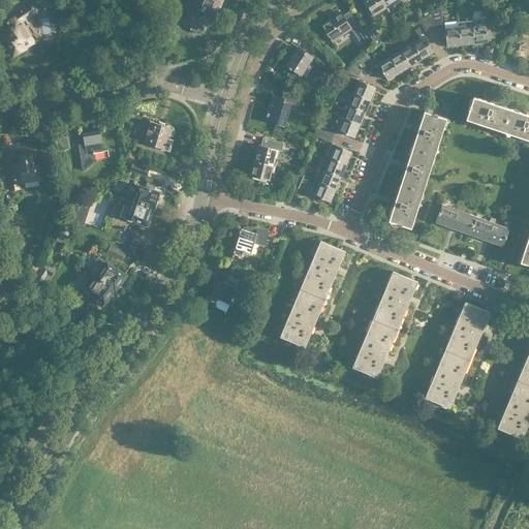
[(61,23),(57,0),(48,0),(52,25),(61,23)]
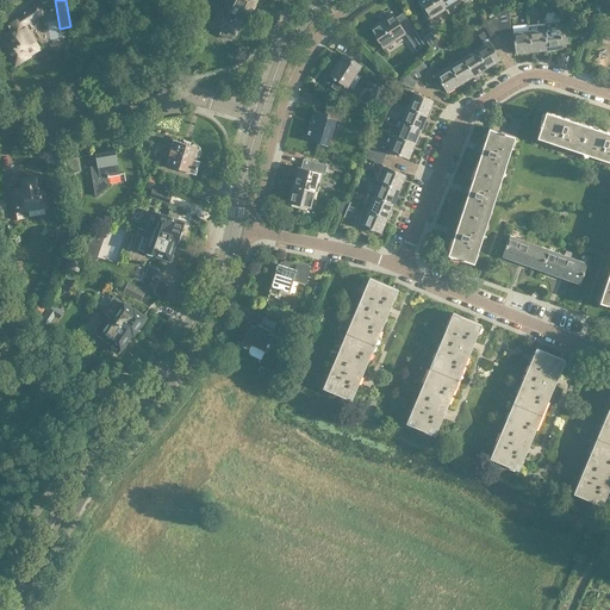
[(250,12),(226,0),(219,0),(219,2),(224,6),(223,10),(219,8),(215,18),(212,19),(210,23),(211,26),(215,27),(217,27),(218,25),(224,27),(221,35),(231,39),(235,33),(243,18),(246,20),(250,12)]
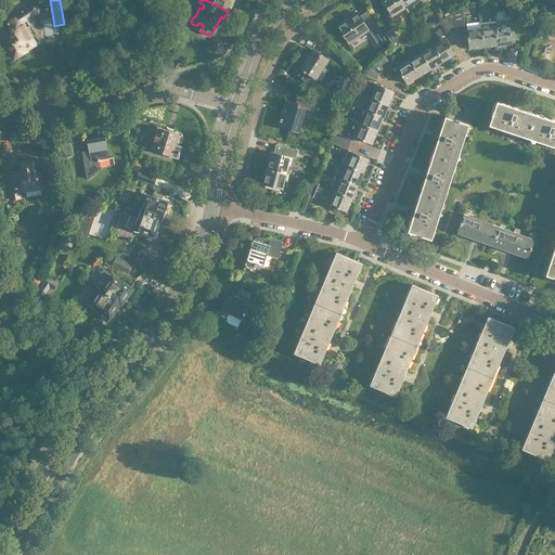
[(206,0),(228,11),(232,0),(206,0)]
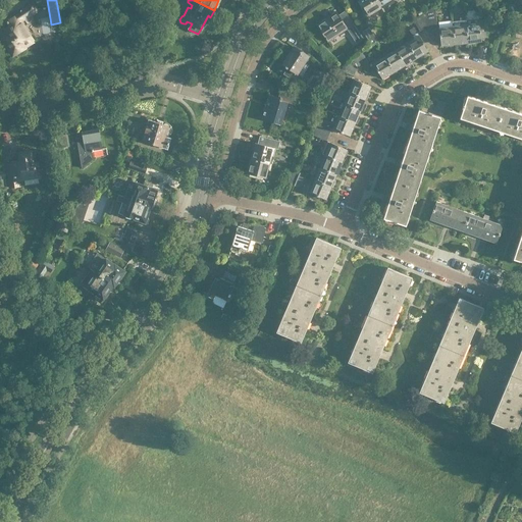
[(381,7),(376,0),(359,0),(368,14),(381,7)]
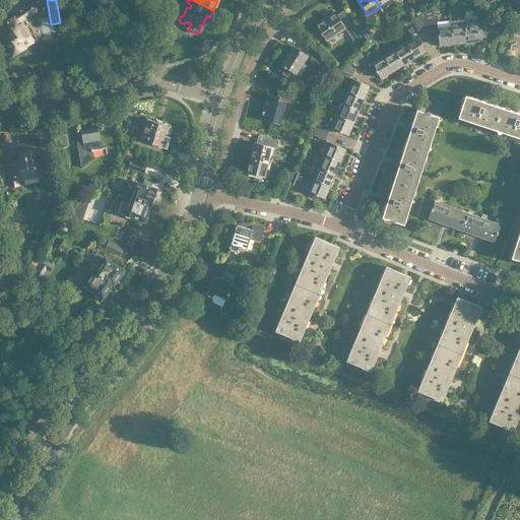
[(31,4),(5,20),(9,27),(6,29),(7,31),(1,36),(7,44),(6,45),(12,55),(23,48),(21,44),(30,38),(19,21),(36,11),(31,4)]
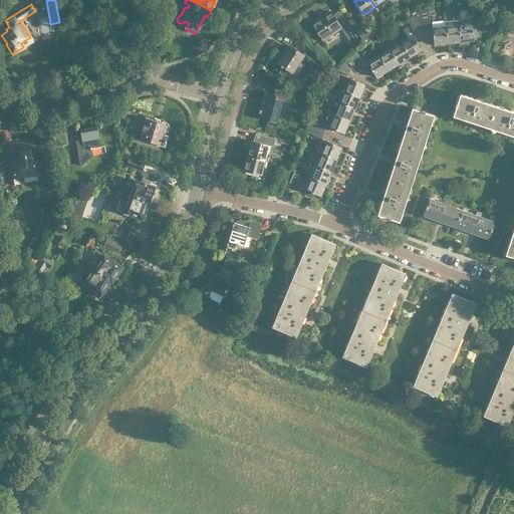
[(418,12),(425,24),(430,23),(429,7),(422,10),(418,12)]
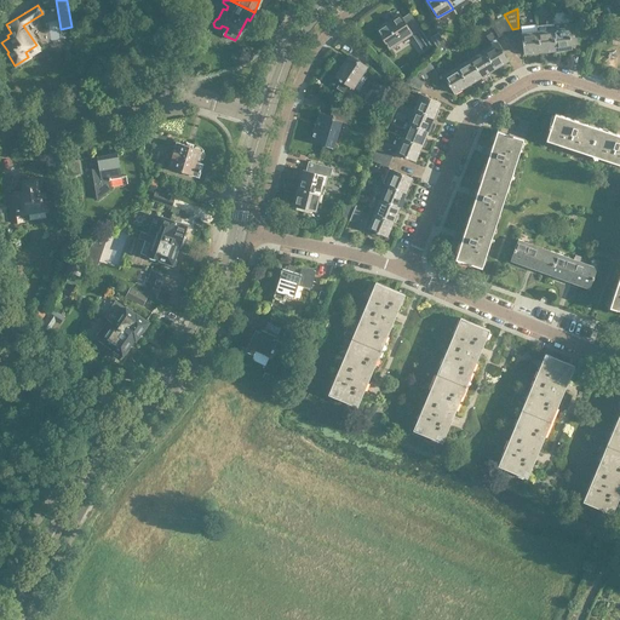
[(385,41),(390,49),(413,34),(418,41),(425,38),(409,13),(402,18),(400,13),(377,28),(379,33),(375,36),(383,44),(385,41)]
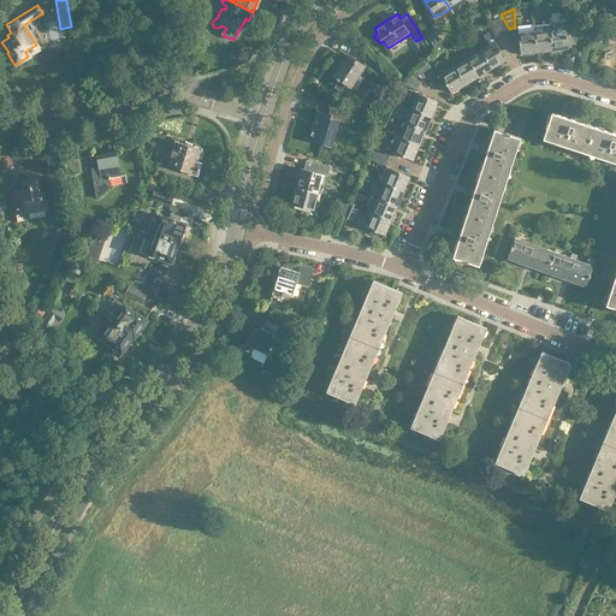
[(501,15),(493,19),(502,33),(508,29),(509,29),(501,15)]
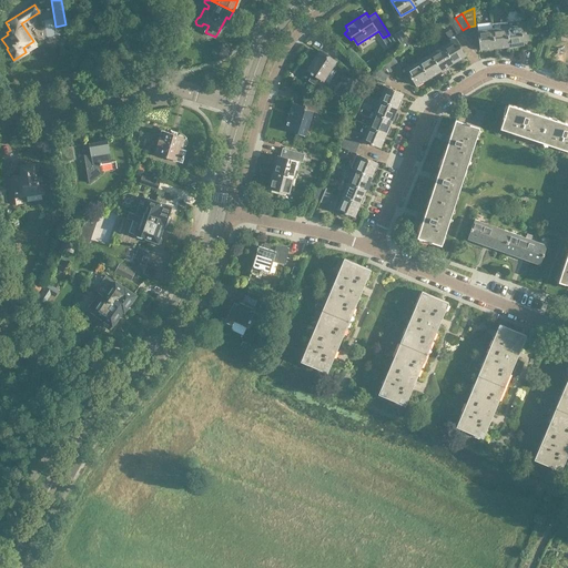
[(53,18),(44,19),(47,36),(56,34),(53,18)]
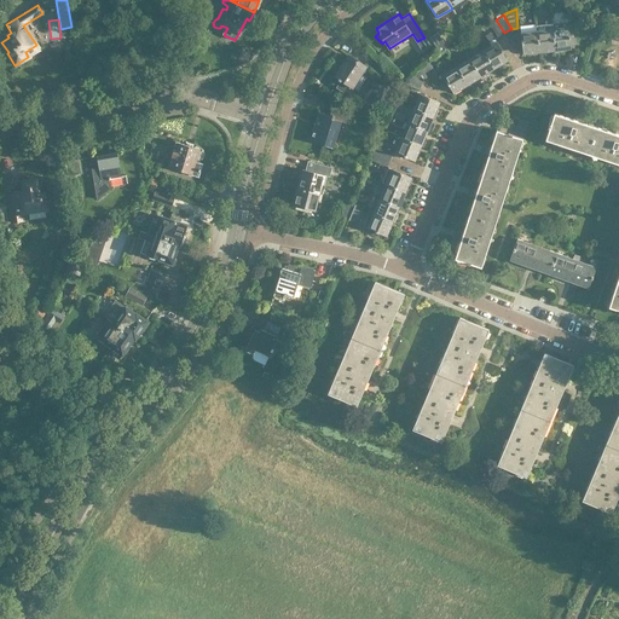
[(504,33),(496,19),(490,23),(491,25),(498,38),(504,33)]
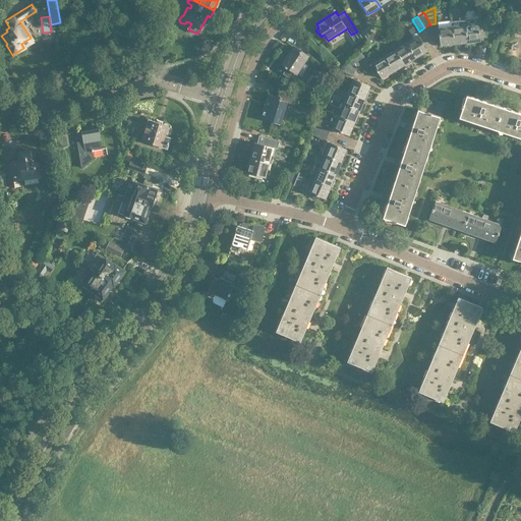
[(465,25),(467,42),(467,44),(474,43),(474,41),(480,40),(480,37),(486,37),(484,19),(478,20),(478,18),(465,20),(465,25)]
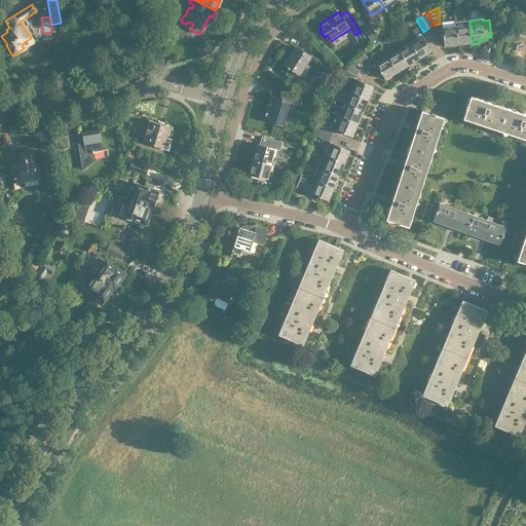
[(470,26),(456,27),(458,43),(472,42),(470,26)]
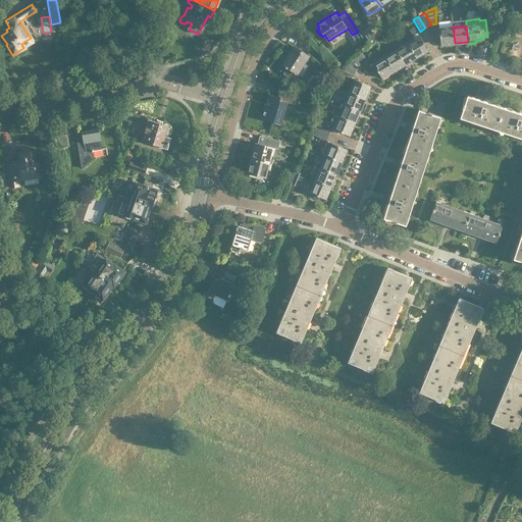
[(455,43),(453,27),(439,28),(441,45),(455,43)]
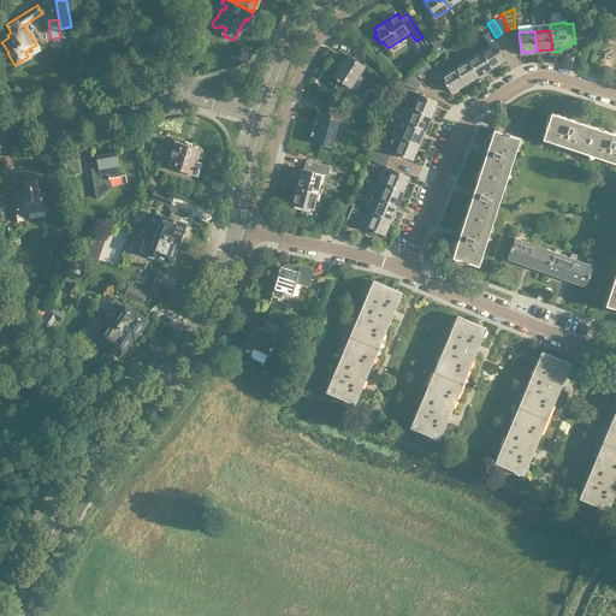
[(428,37),(438,53),(445,48),(436,33),(428,37)]
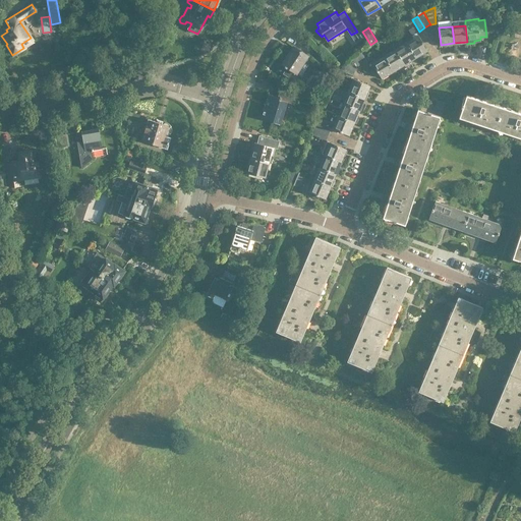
[(408,30),(412,36),(417,34),(413,27),(408,30)]
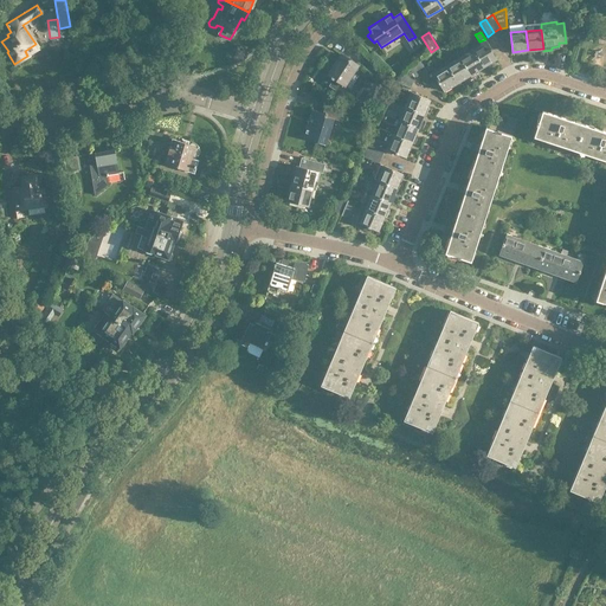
[(462,44),(465,50),(471,46),(468,40),(462,44)]
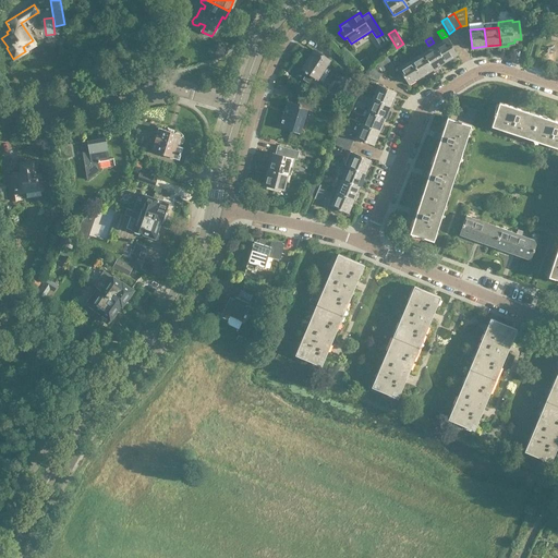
[(436,45),(446,60),(458,52),(448,37),(436,45)]
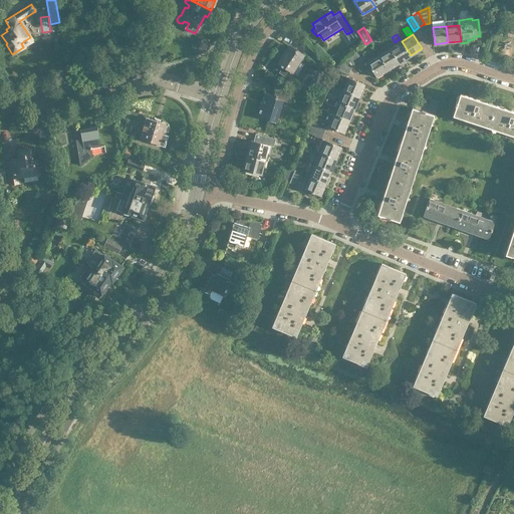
[(370,42),(373,47),(380,42),(377,38),(370,42)]
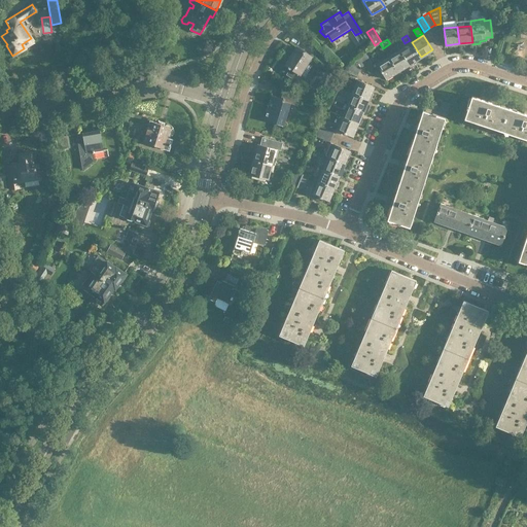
[(400,49),(411,66),(416,63),(415,61),(421,57),(412,42),(400,49)]
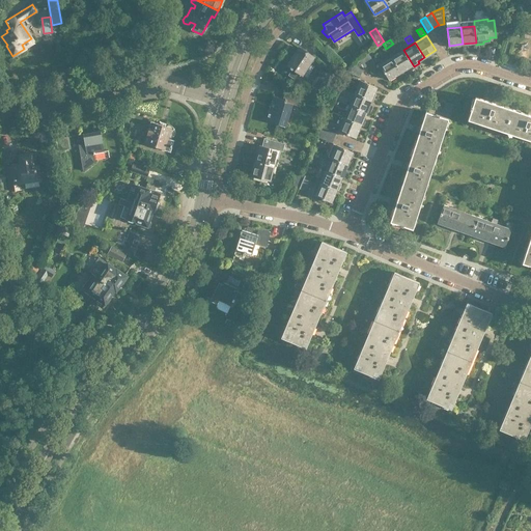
[(287,65),(292,68),(288,76),(298,81),(313,56),(300,47),(287,65)]
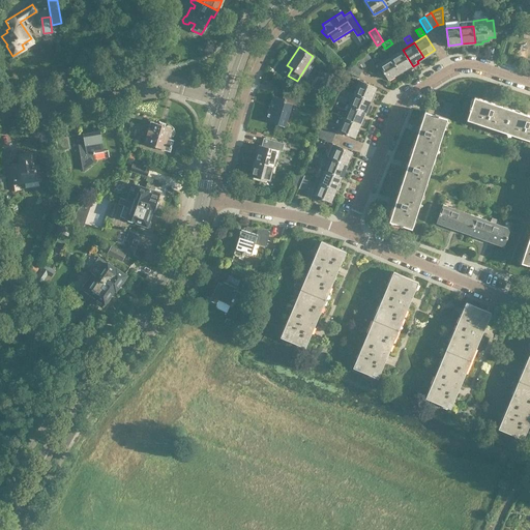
[(403,50),(391,57),(401,71),(411,65),(412,67),(413,66),(403,50)]
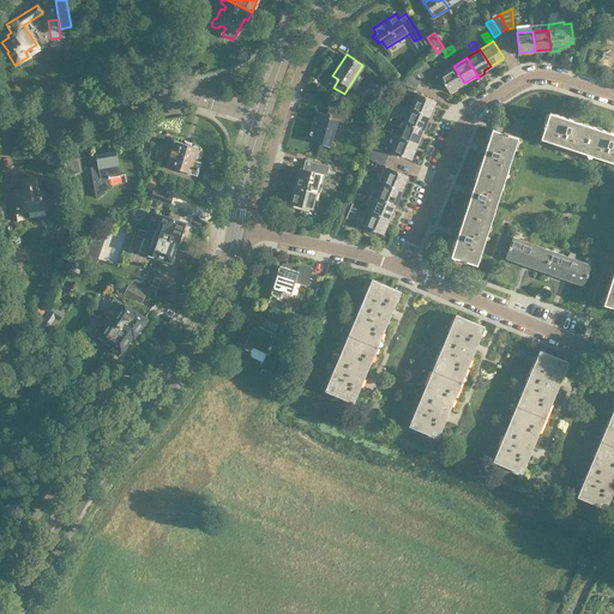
[(419,66),(426,78),(433,74),(425,60),(419,66)]
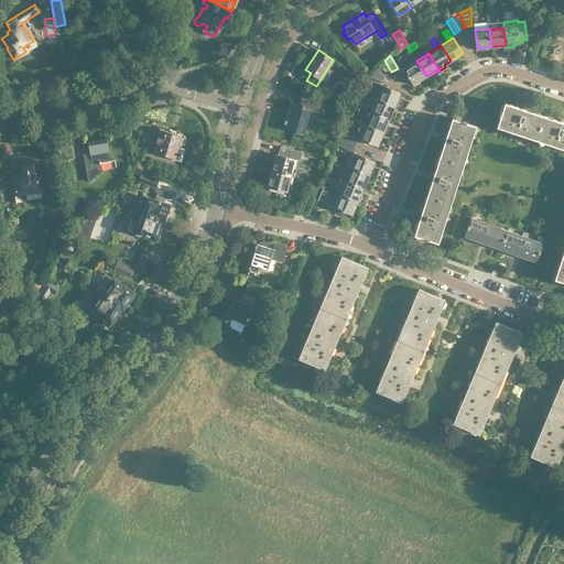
[(391,72),(384,61),(380,63),(376,68),(384,76),(384,75),(391,72)]
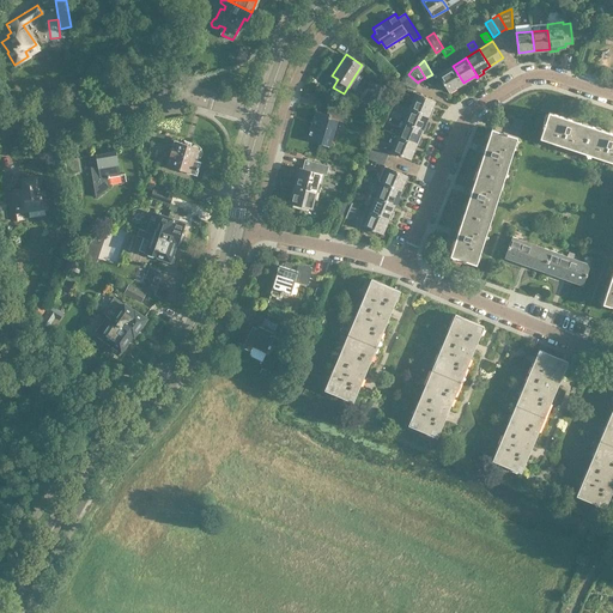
[(463,83),(453,66),(439,74),(438,72),(431,77),(438,87),(445,84),(449,91),(463,83)]
